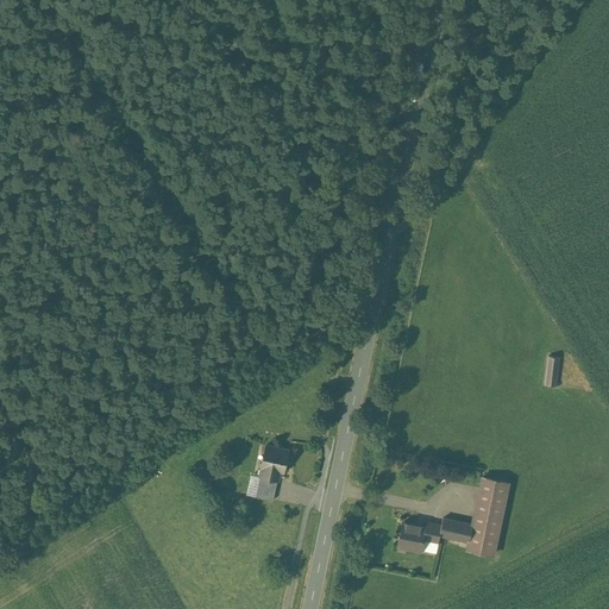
[(544,383),(558,385),(563,357),(548,355),(544,383)]
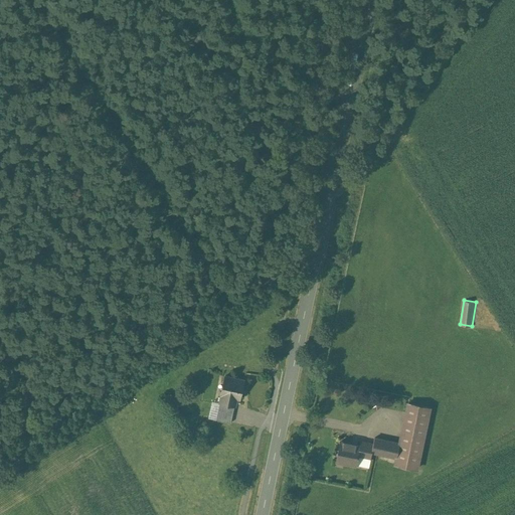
[(244,380),(224,376),(220,394),(221,394),(220,402),(234,406),(234,404),(230,403),(231,396),(240,398),(244,380)]
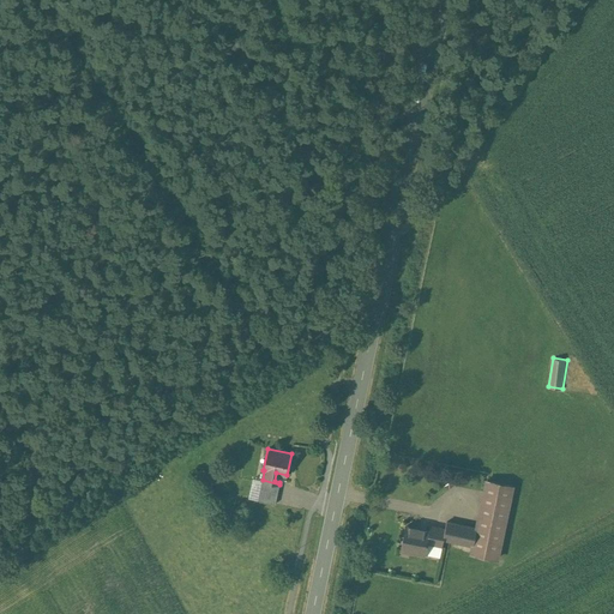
[(280,485),(263,480),(258,500),(275,504),(280,485)]
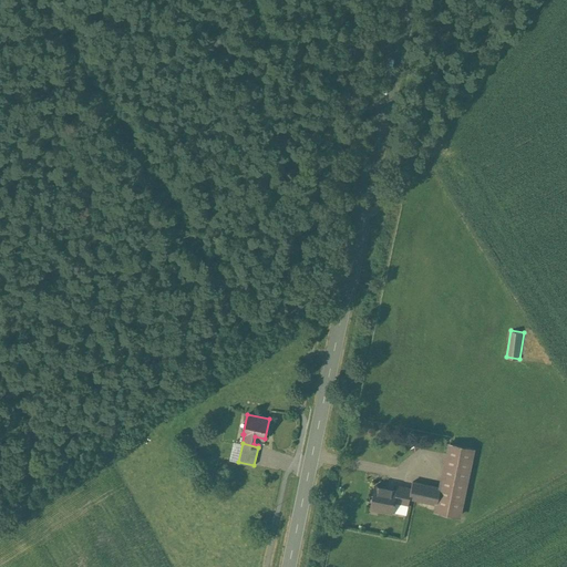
[(436,503),(435,511),(460,516),(470,467),(473,449),(449,444),(436,503)]
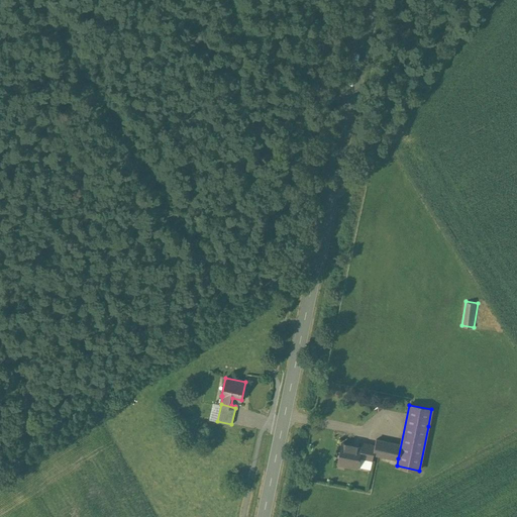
[(401,444),(376,439),(375,445),(373,453),(374,453),(398,458),(401,444)]
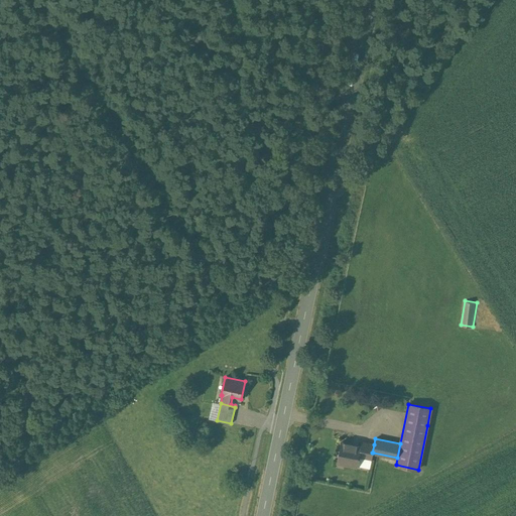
[(341,442),(338,460),(345,462),(345,464),(357,466),(359,456),(372,459),(373,453),(372,453),(374,444),(361,442),(360,446),(341,442)]
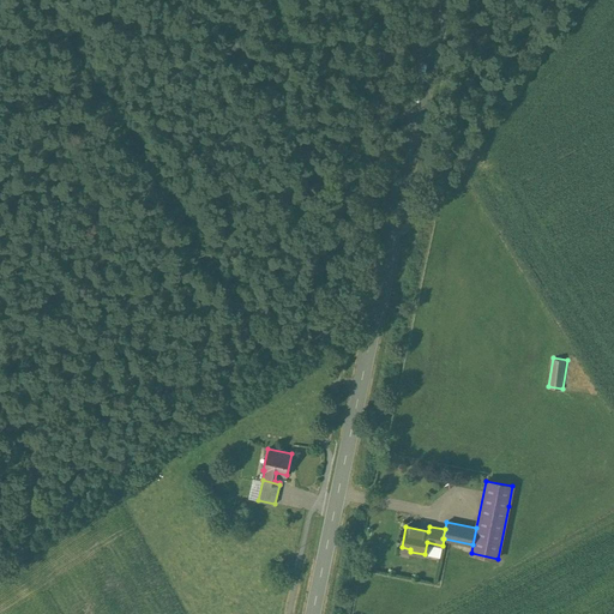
[(440,558),(443,546),(427,542),(425,554),(440,558)]
